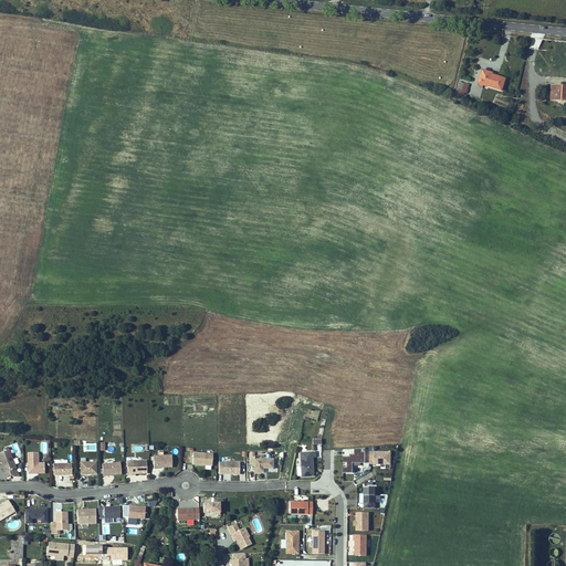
[(490,71),(490,69),(480,66),(475,80),(499,87),(502,75),(490,71)]
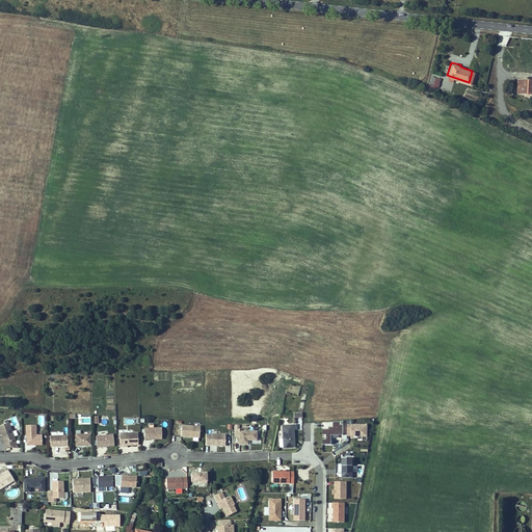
[(437,90),(442,79),(431,76),(428,87),(437,90)]
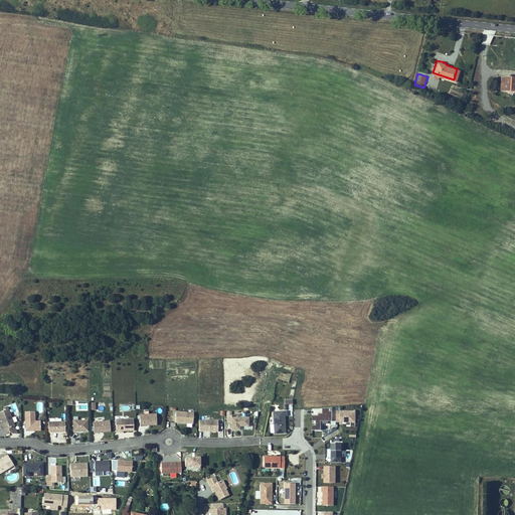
[(499,88),(514,89),(514,75),(499,74),(499,88)]
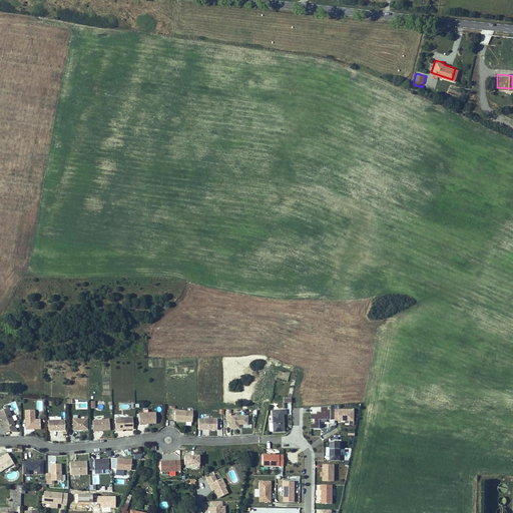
[(309,423),(309,429),(318,429),(318,419),(329,419),(329,405),(319,406),(319,411),(315,411),(315,414),(309,414),(309,419),(313,419),(313,423),(309,423)]
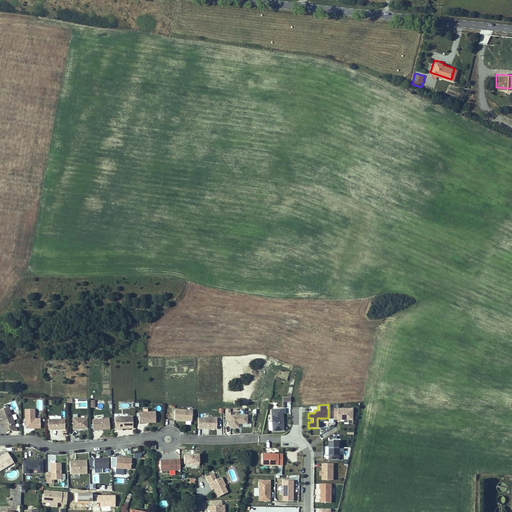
[(0,429),(2,434),(13,429),(5,408),(0,410),(0,424),(1,429),(0,429)]
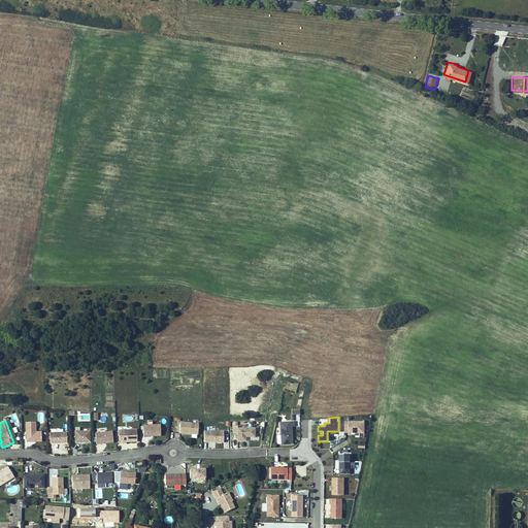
[(292,421),(277,422),(279,444),(291,443),(290,426),(292,425),(292,421)]
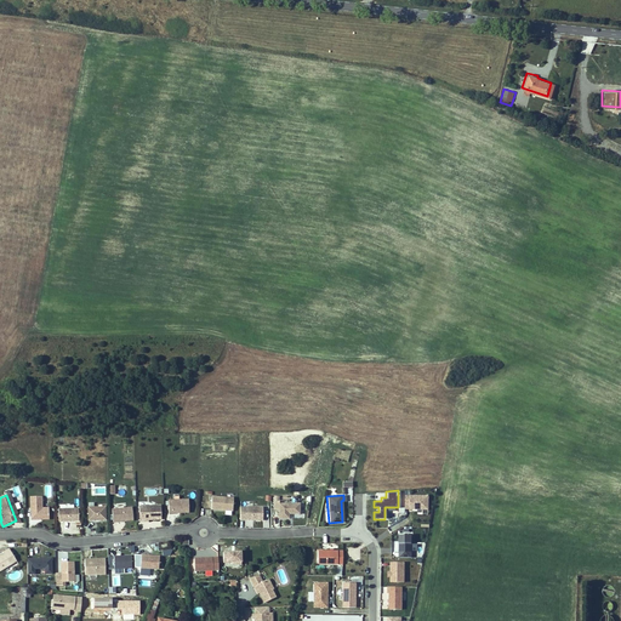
[(426,495),(403,495),(403,503),(408,503),(408,508),(426,508),(426,495)]
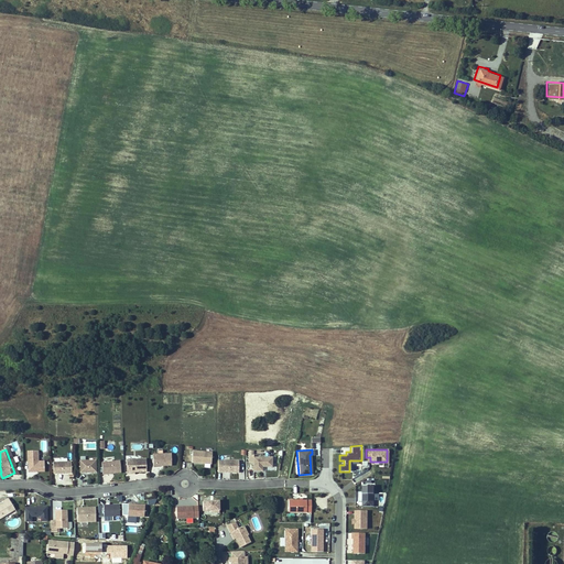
[(210,463),(212,452),(192,451),(192,462),(210,463)]
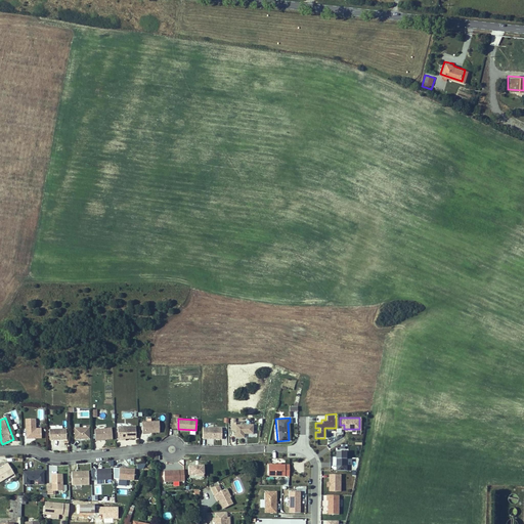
[(41,439),(40,429),(35,429),(35,420),(25,420),(26,439),(30,439),(30,438),(34,438),(35,439),(41,439)]
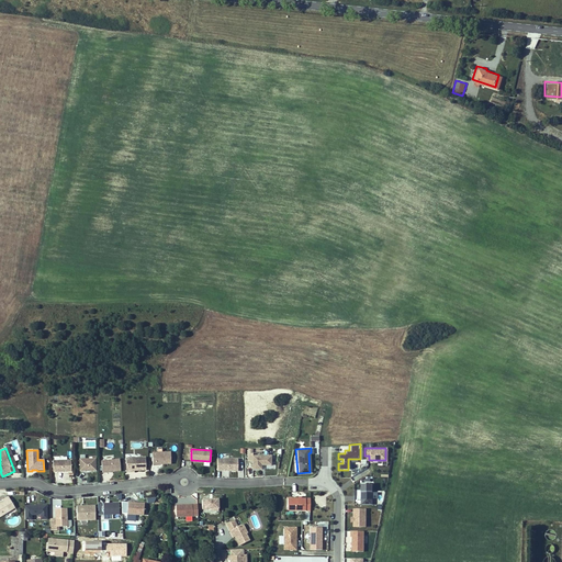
[(170,463),(170,451),(152,452),(153,464),(170,463)]
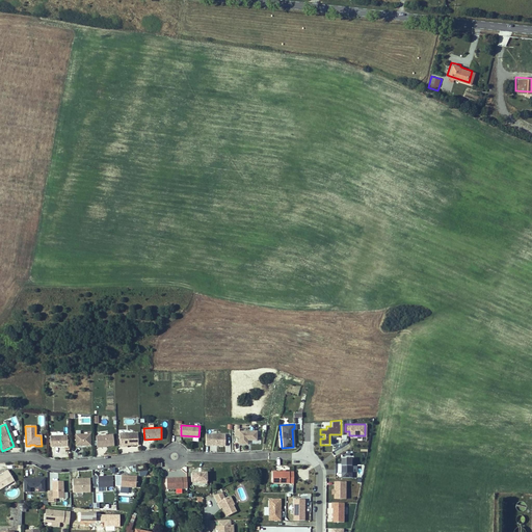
[(257,439),(257,430),(239,430),(239,428),(235,428),(235,435),(239,435),(239,443),(247,443),(247,440),(257,439)]
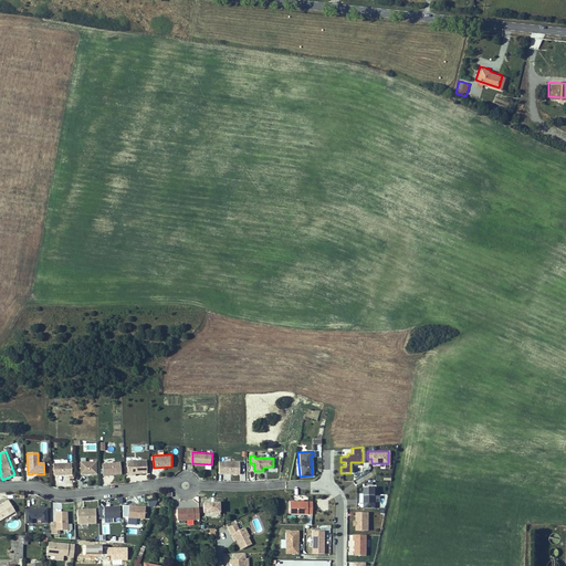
[(147,473),(146,461),(126,461),(127,474),(135,473),(147,473)]
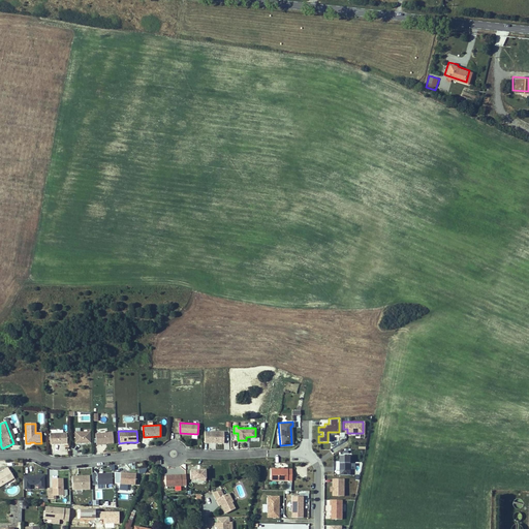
[(113,443),(112,432),(95,434),(96,445),(113,443)]
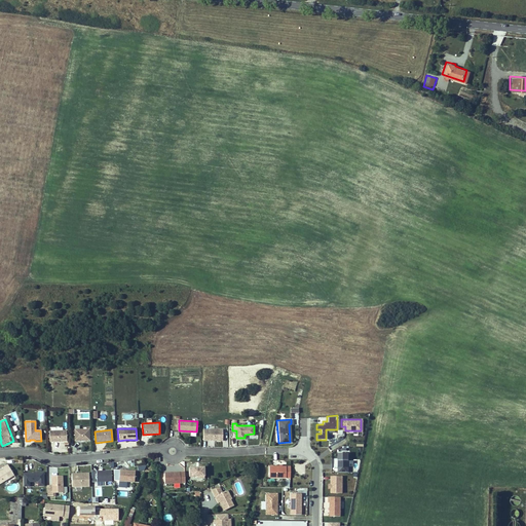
[(222,440),(222,429),(203,429),(203,440),(222,440)]
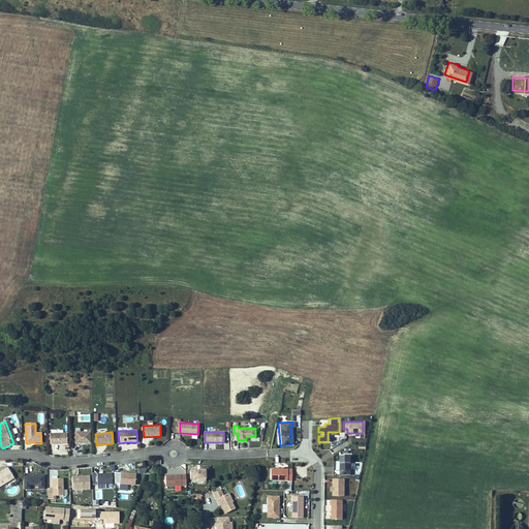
[(90,443),(89,433),(72,433),(73,444),(90,443)]
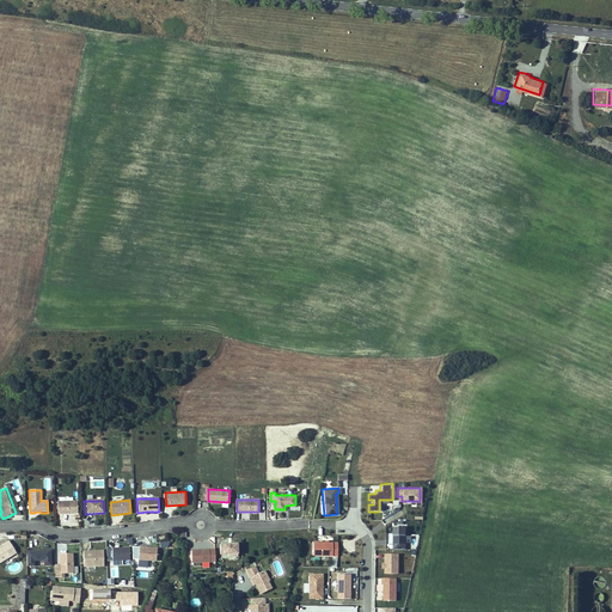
[(77,514),(77,502),(56,502),(56,514),(77,514)]
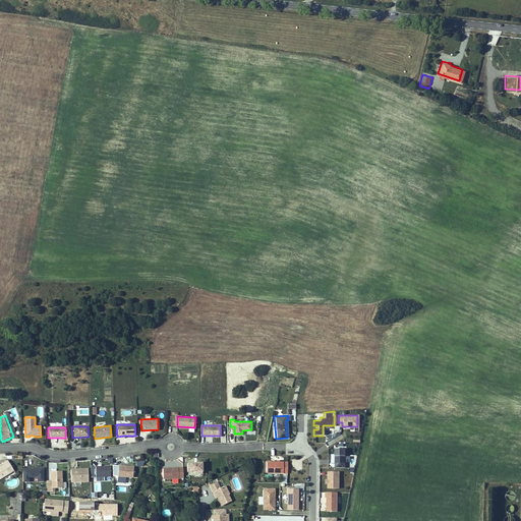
[(335,468),(345,468),(345,449),(335,449),(335,468)]
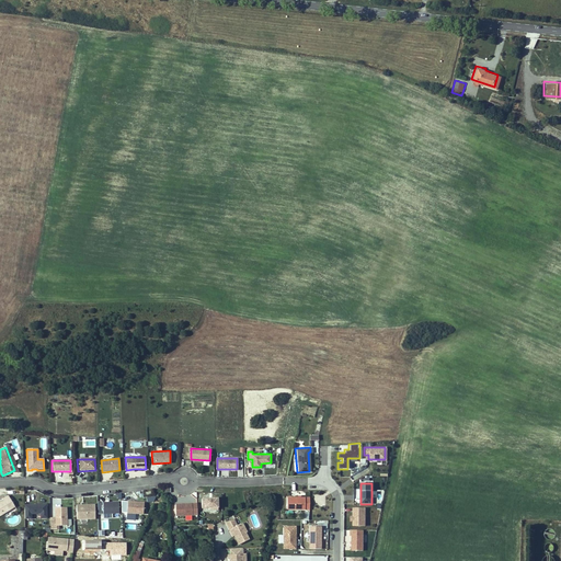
[(0,515),(14,507),(8,495),(2,500),(3,501),(0,503),(0,515)]
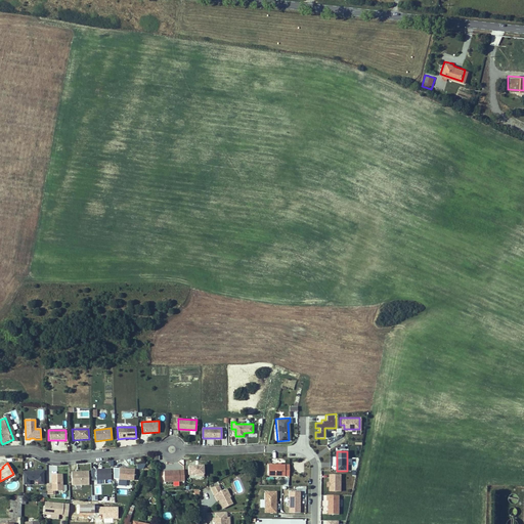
[(188,465),(188,478),(204,478),(204,466),(188,465)]
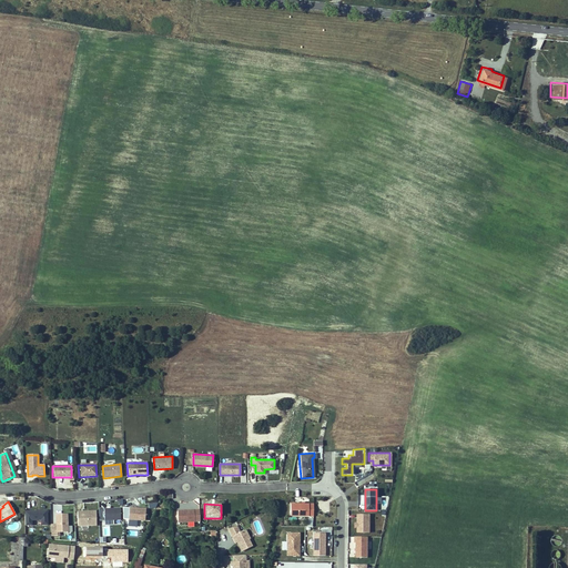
[(290,505),(290,516),(313,516),(313,505),(290,505)]
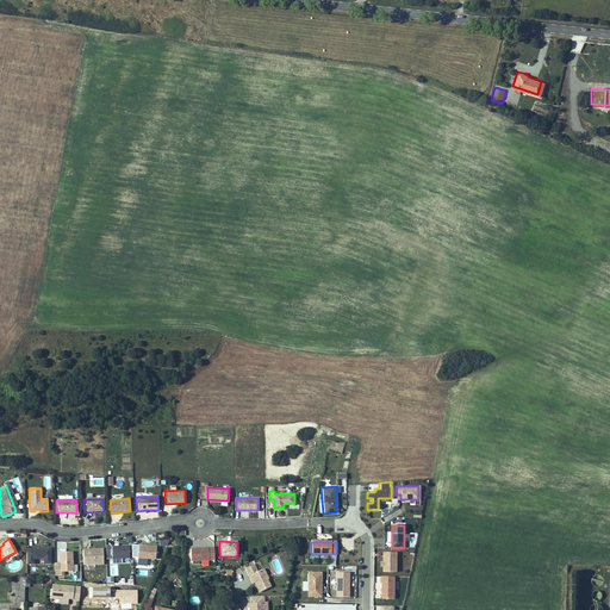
[(138,543),(138,556),(156,558),(156,545),(138,543)]
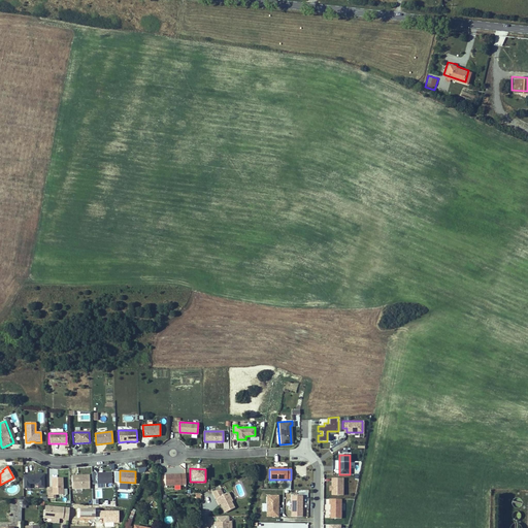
[(112,483),(112,472),(95,472),(95,484),(112,483)]
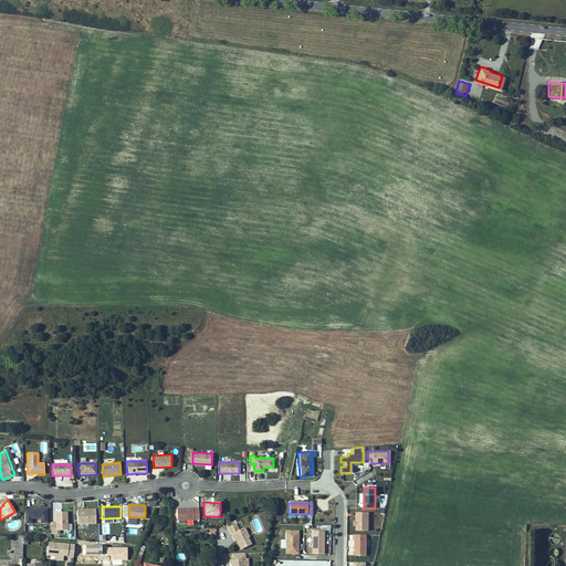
[(200,519),(199,507),(177,509),(178,520),(200,519)]
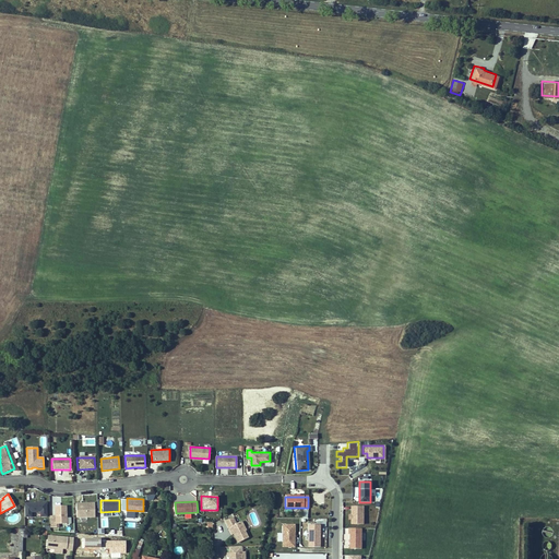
[(47,503),(25,504),(25,518),(47,516),(47,503)]
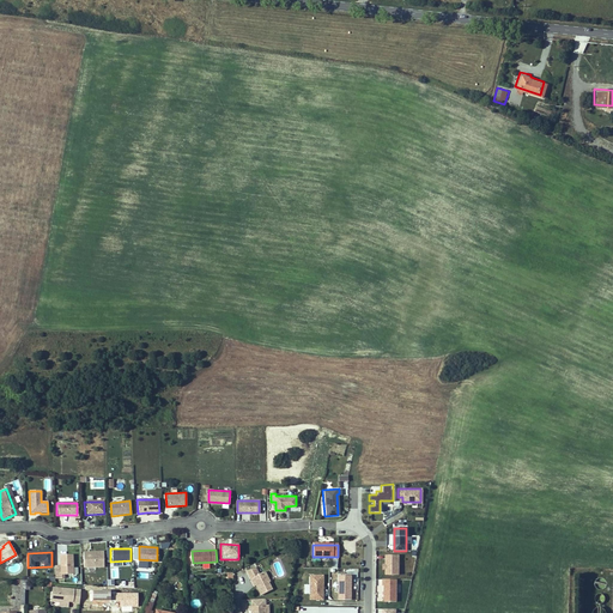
[(105,568),(104,552),(84,552),(85,568),(105,568)]
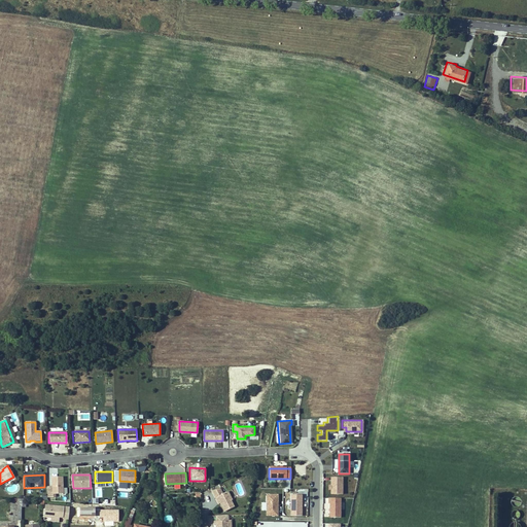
[(53,488),(47,488),(48,497),(56,496),(56,493),(63,493),(63,476),(53,477),(53,488)]
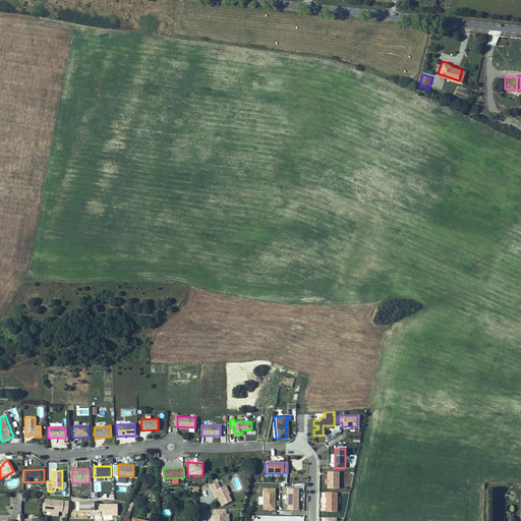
[(328,483),(328,488),(339,488),(339,471),(328,472),(328,480),(328,483)]
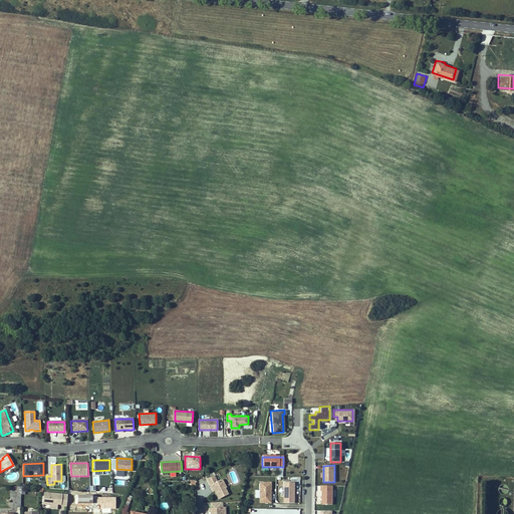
[(212,486),(215,492),(219,500),(228,495),(225,489),(226,488),(222,480),(217,483),(214,477),(207,480),(210,487),(212,486)]
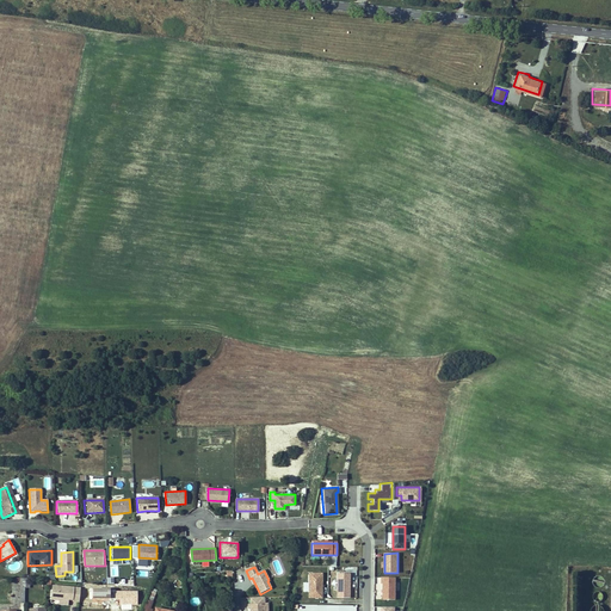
[(310,598),(322,598),(322,573),(310,574),(310,598)]
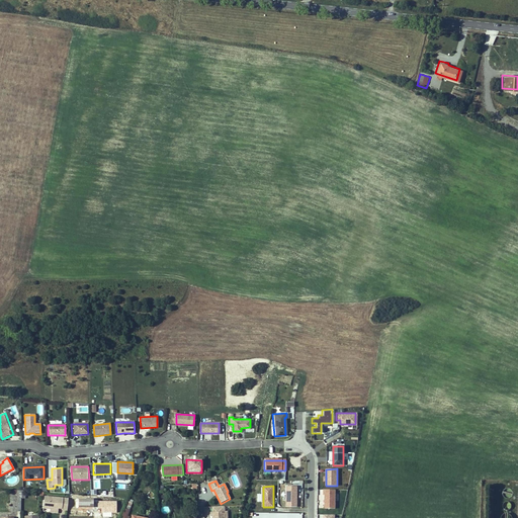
[(286,508),(296,508),(296,487),(286,487),(286,508)]
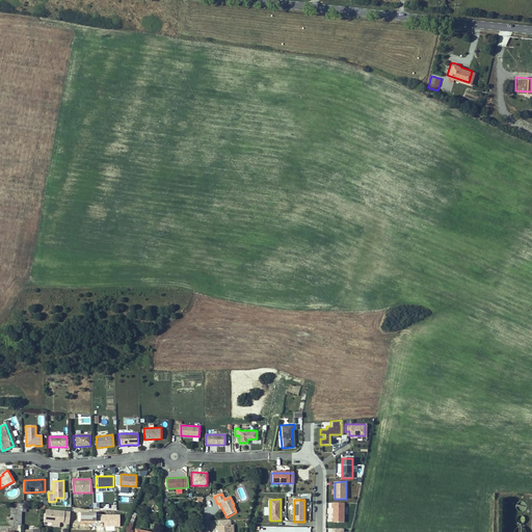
[(344,503),(333,503),(333,508),(334,508),(334,523),(344,522),(344,503)]
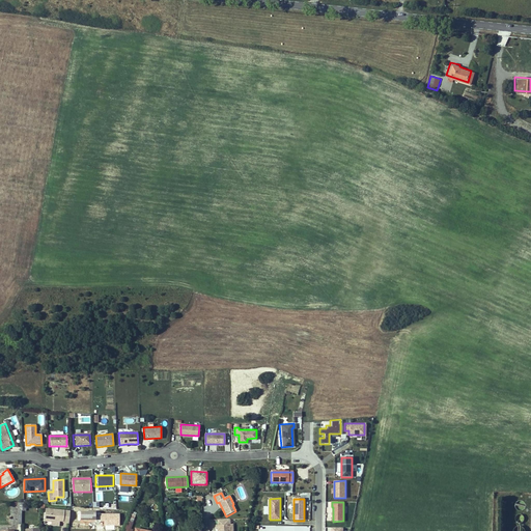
[(68,514),(44,512),(43,525),(51,525),(52,525),(52,524),(59,524),(62,524),(62,526),(67,527),(68,514)]
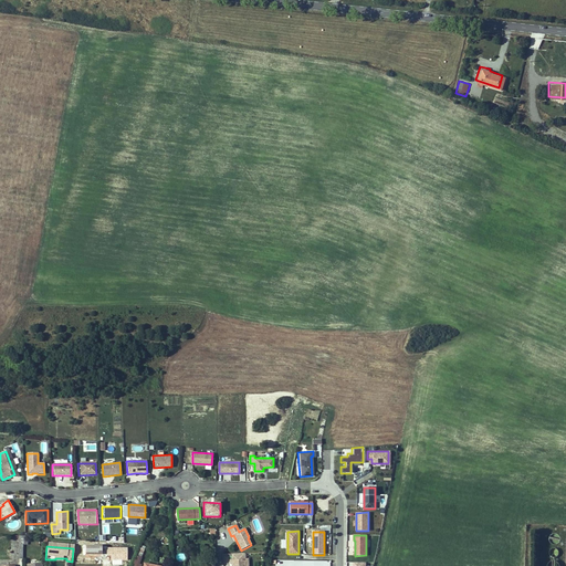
[(140,565),(145,552),(139,549),(133,565),(140,565)]
